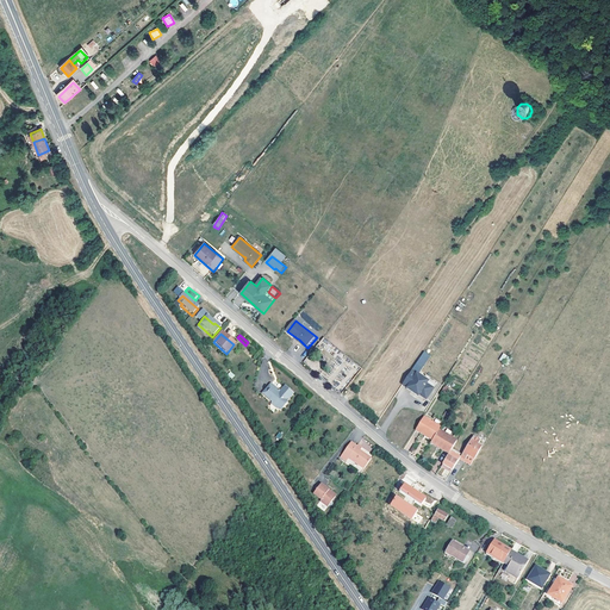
[(323,337),(316,347),(322,350),(324,348),(328,350),(332,344),(323,337)]
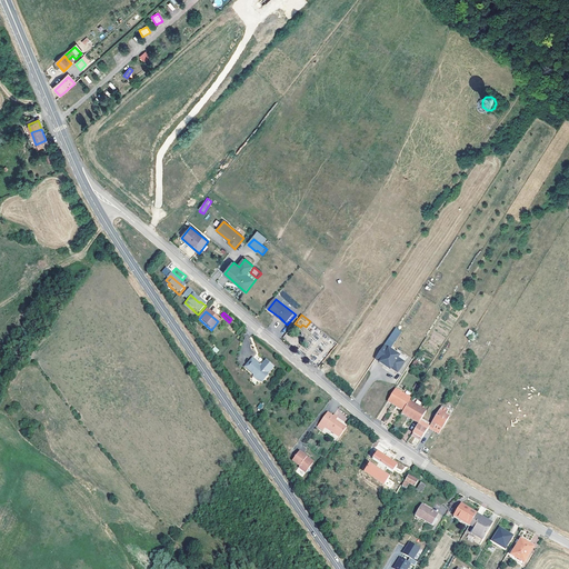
[(468,329),(466,337),(473,340),(476,332),(468,329)]
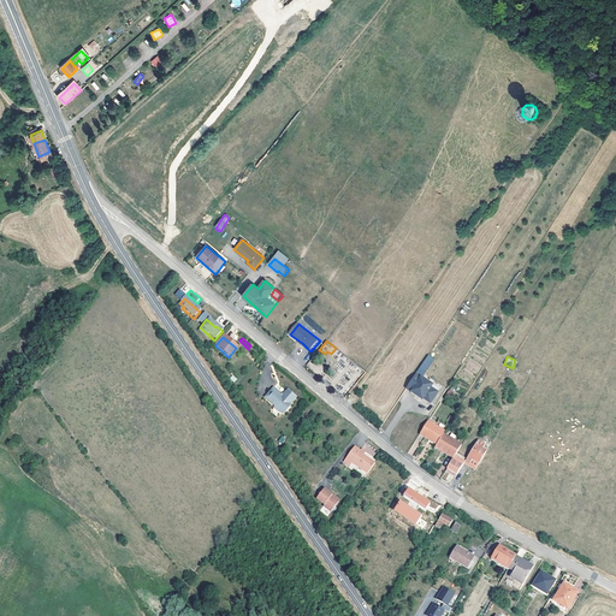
[(415,377),(406,390),(410,394),(410,395),(419,401),(420,398),(421,400),(422,401),(430,406),(437,395),(430,390),(432,388),(420,379),(420,380),(415,377)]
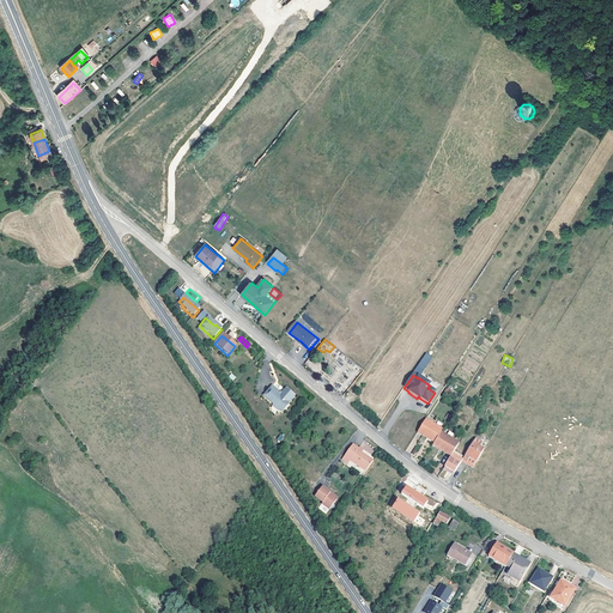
[(279,396),(278,394),(272,388),(263,398),(274,407),(277,407),(280,410),(280,412),(283,414),(289,407),(287,406),(295,399),(286,390),(283,395),(284,396),(281,399),(279,400),(278,398),(279,396)]
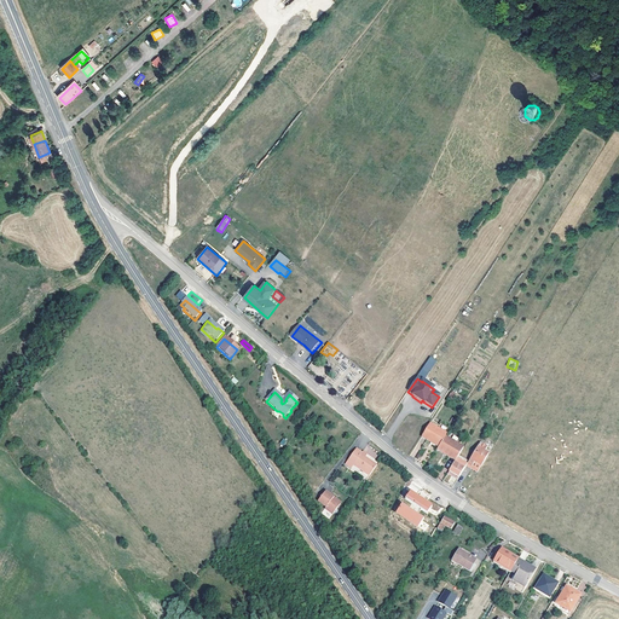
[(446,438),(449,433),(429,422),(420,438),(438,450),(446,438)]
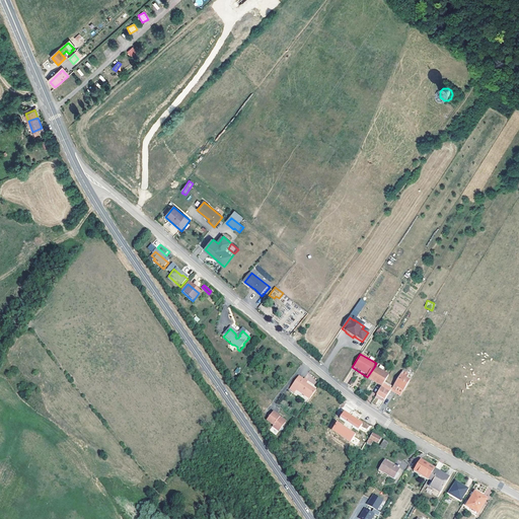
[(382,387),(388,376),(374,367),(367,377),(365,380),(371,384),(380,389),(382,387)]
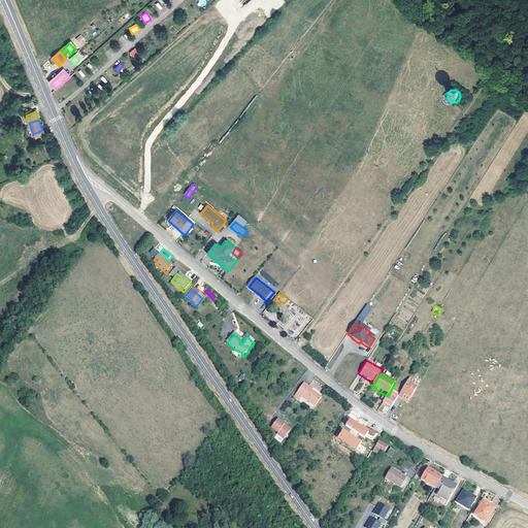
[(397,397),(402,400),(402,401),(407,404),(417,388),(413,386),(416,382),(408,378),(397,397)]
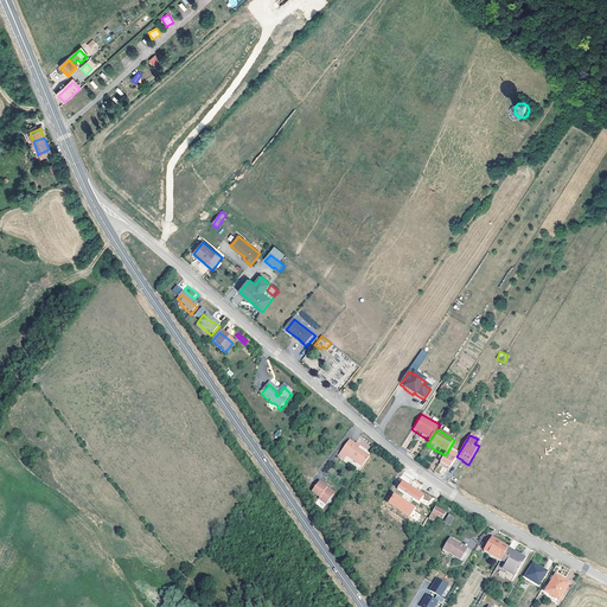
[(363,471),(370,460),(359,453),(358,452),(359,449),(356,446),(353,448),(347,445),(338,458),(344,462),(346,459),(363,471)]
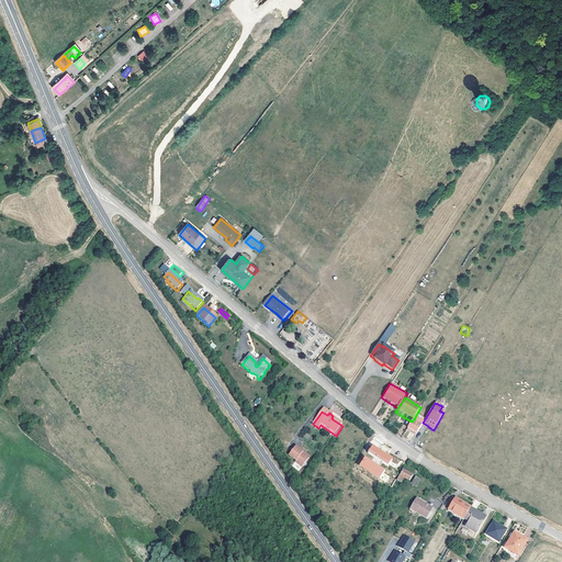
[(422,425),(414,419),(412,422),(408,427),(417,433),(422,425)]
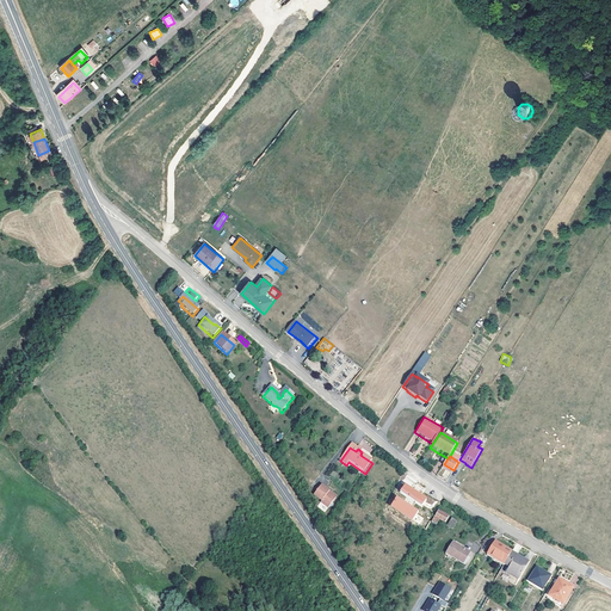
[(405,481),(400,491),(424,505),(429,497),(405,481)]
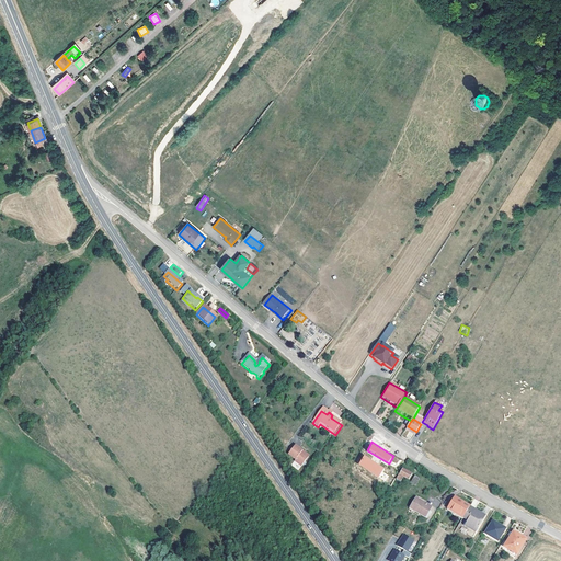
[(296,464),(305,469),(310,460),(302,455),(304,453),(297,448),(290,457),(297,461),(296,464)]
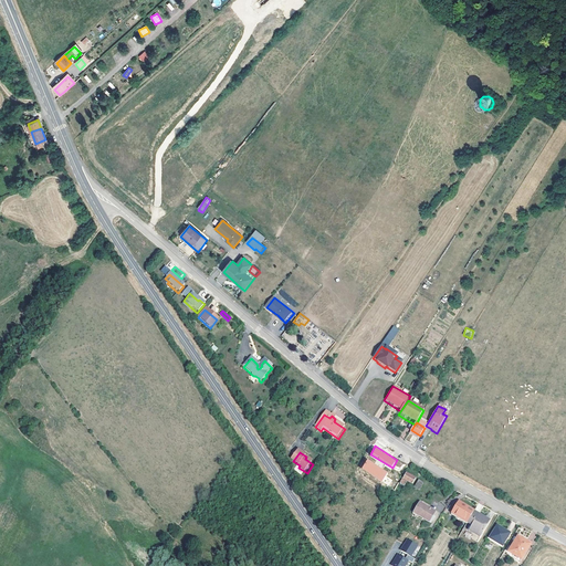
[(367,459),(360,469),(383,482),(389,472),(367,459)]
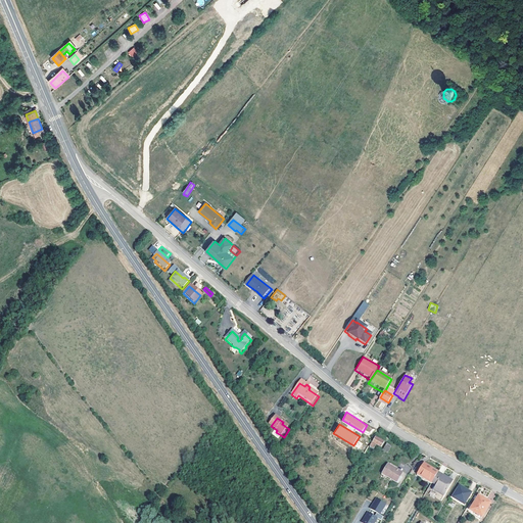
[(376,439),(370,449),(375,452),(377,447),(381,450),(385,444),(376,439)]
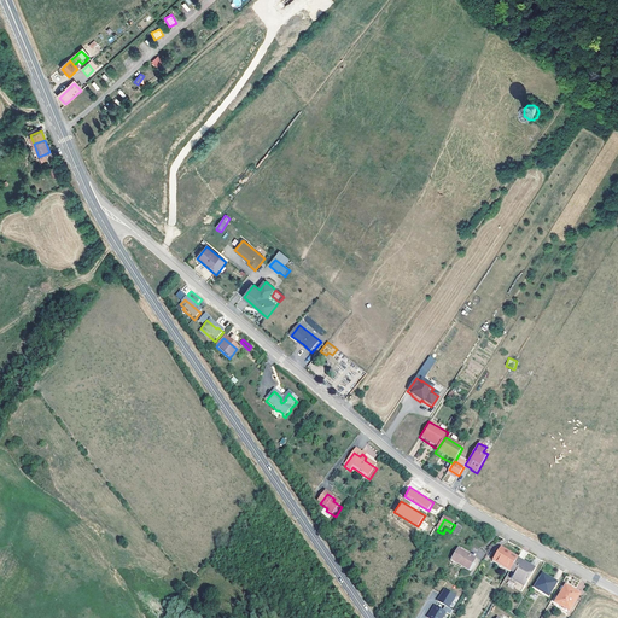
[(494,561),(511,572),(519,559),(501,549),(494,561)]
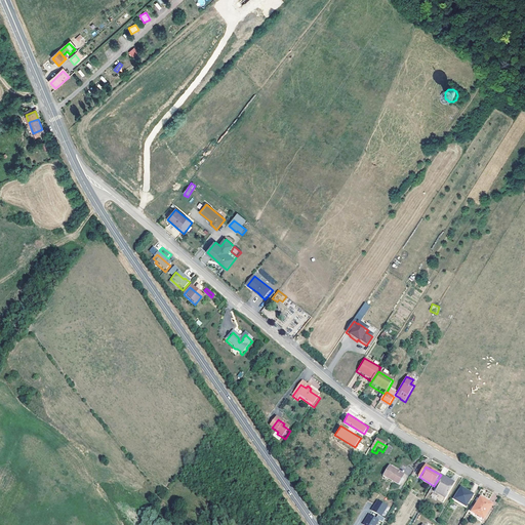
[(390,468),(385,477),(399,486),(402,482),(402,481),(402,480),(404,476),(390,468)]
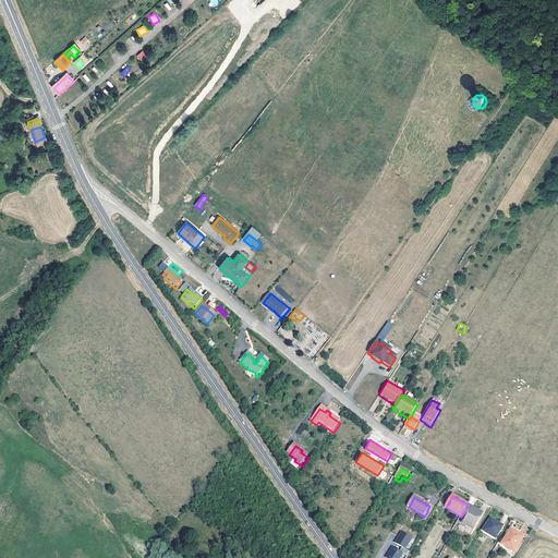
[(483,514),(472,509),(463,522),(475,529),(483,514)]
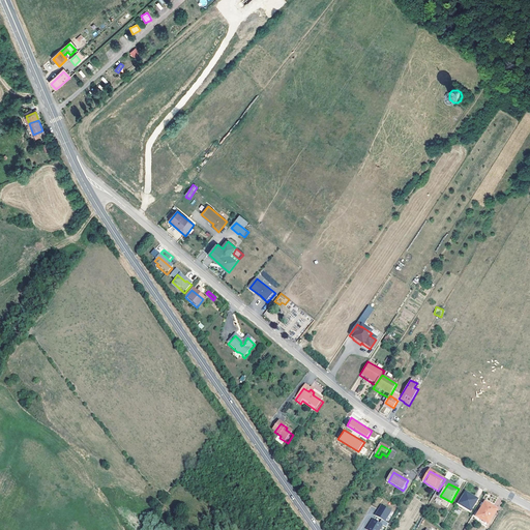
[(466,494),(460,505),(471,512),(477,500),(466,494)]
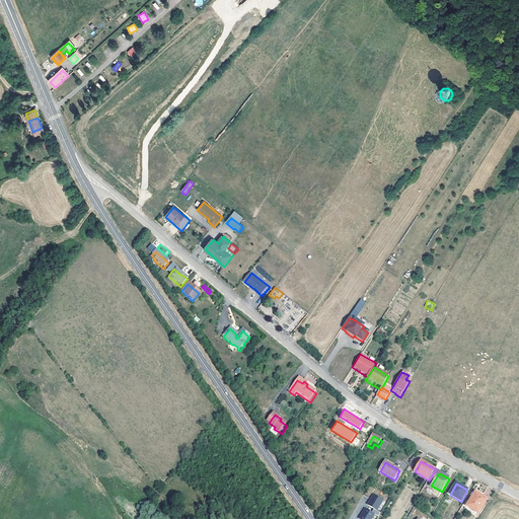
[(475,491),(474,493),(487,500),(488,498),(475,491)]
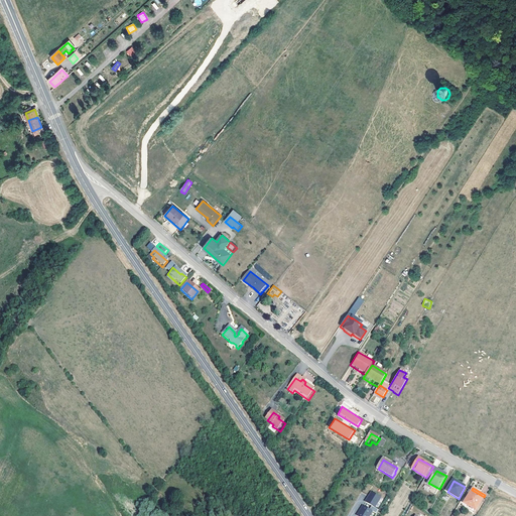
[(472,490),(464,503),(471,508),(472,507),(476,510),(484,497),(472,490)]
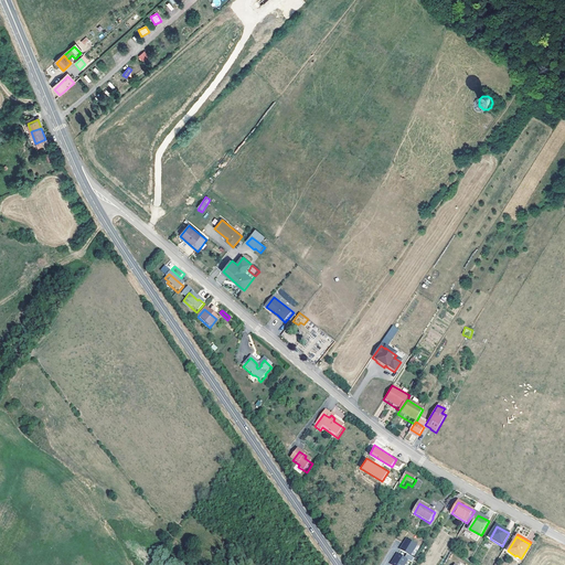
[(407,554),(405,558),(412,563),(415,558),(411,556),(417,545),(407,539),(401,551),(407,554)]
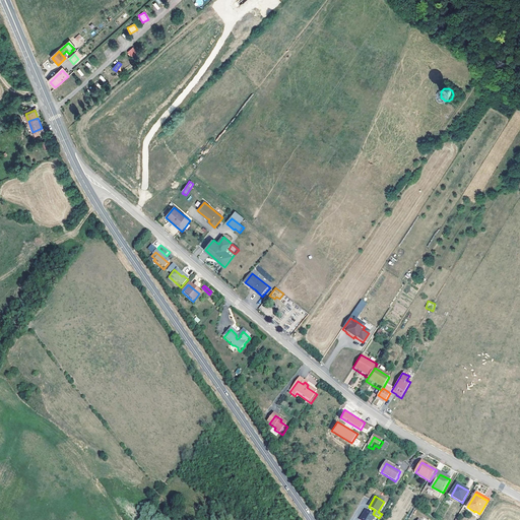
[(378,519),(379,518),(373,514),(367,510),(360,519),(378,519)]
